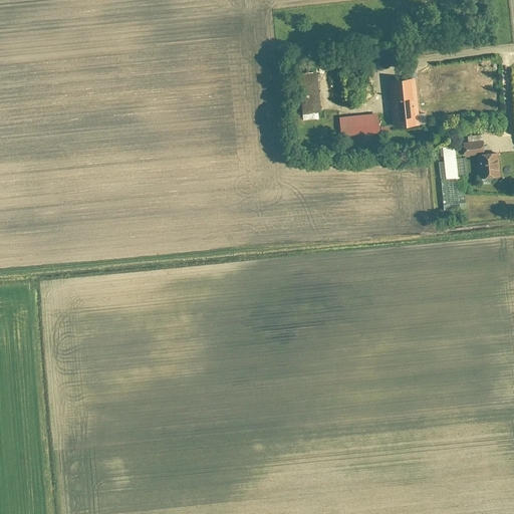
[(315,73),(297,75),(301,118),(319,116),(315,73)]
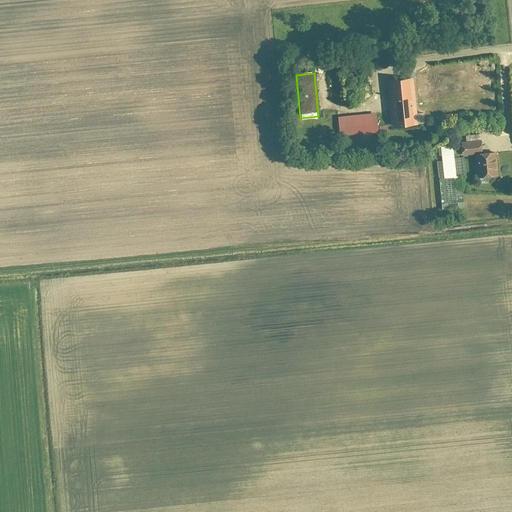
[(423,125),(422,114),(416,115),(413,80),(385,83),(390,128),(423,125)]
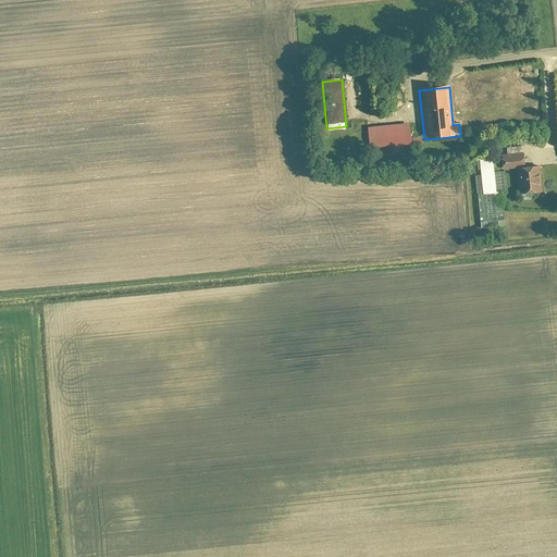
[(366,128),(367,143),(386,141),(385,128),(366,128)]
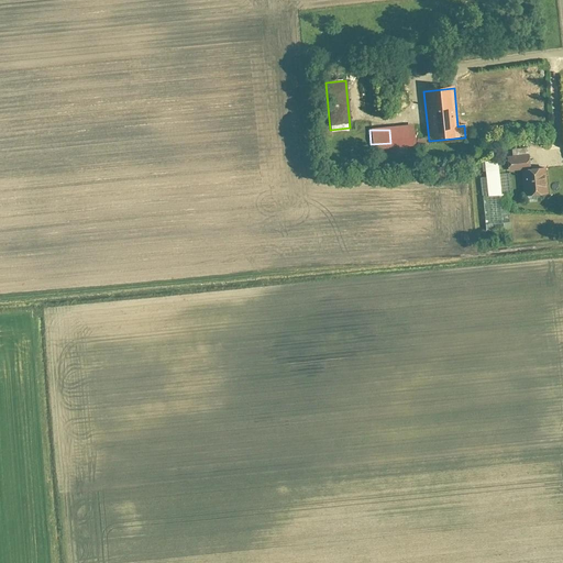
[(511,159),(527,159),(527,150),(510,151),(511,159)]
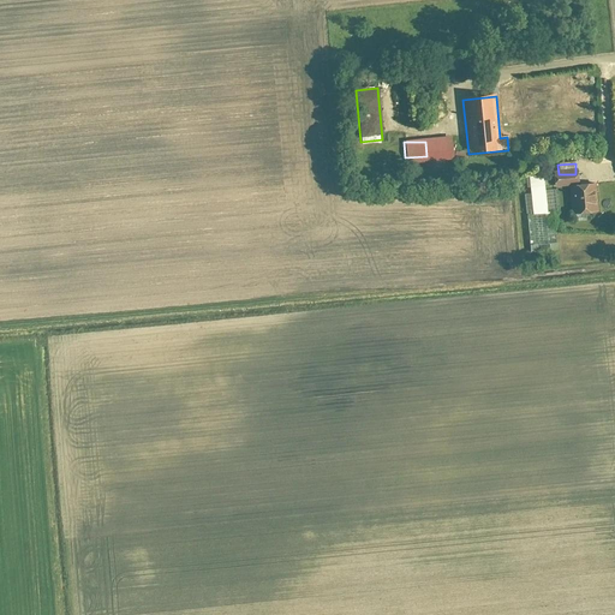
[(593,184),(575,184),(575,174),(559,174),(551,174),(551,189),(568,187),(568,215),(574,215),(575,222),(585,222),(585,214),(595,214),(593,184)]
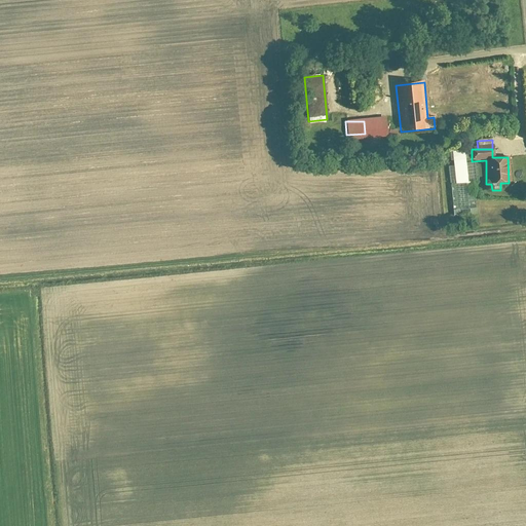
[(452,167),(453,185),(477,183),(475,165),(452,167)]
